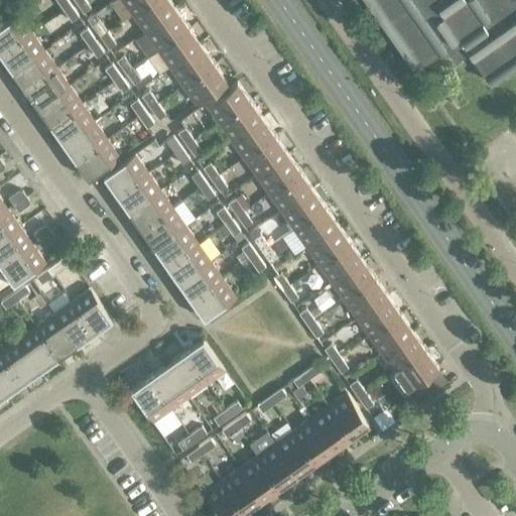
[(70,4),(67,0),(55,0),(62,9),(70,4)]
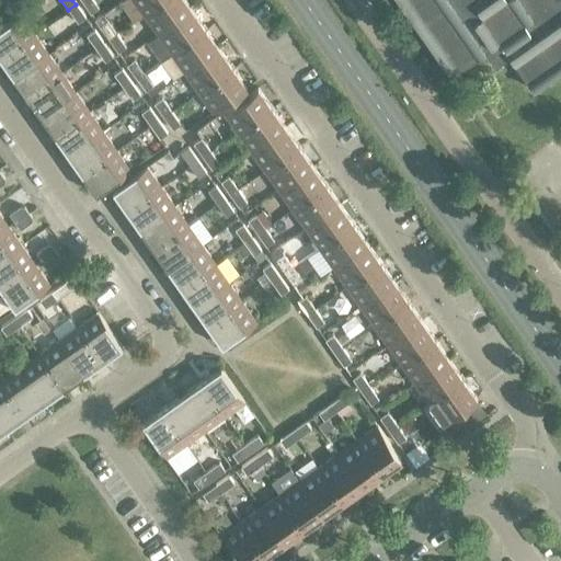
[(99,9),(92,0),(82,0),(81,1),(91,14),(99,9)]
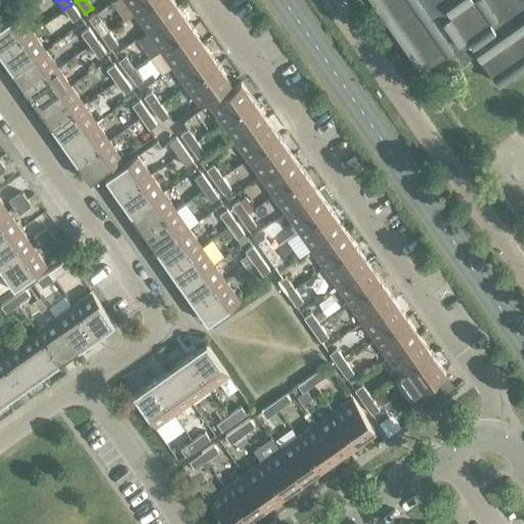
[(154,0),(124,0),(134,13),(154,0)]
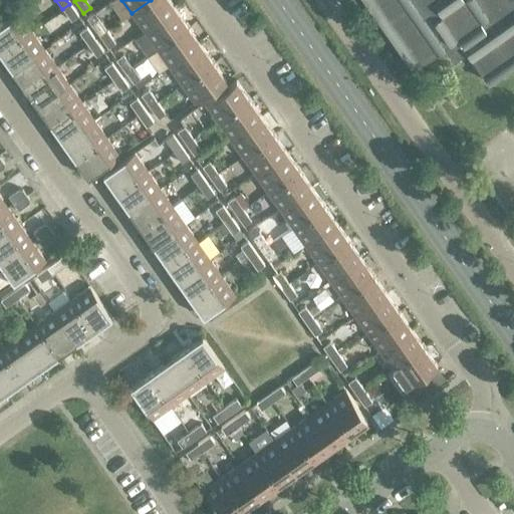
[(176,9),(169,0),(151,0),(132,13),(145,31),(176,9)]
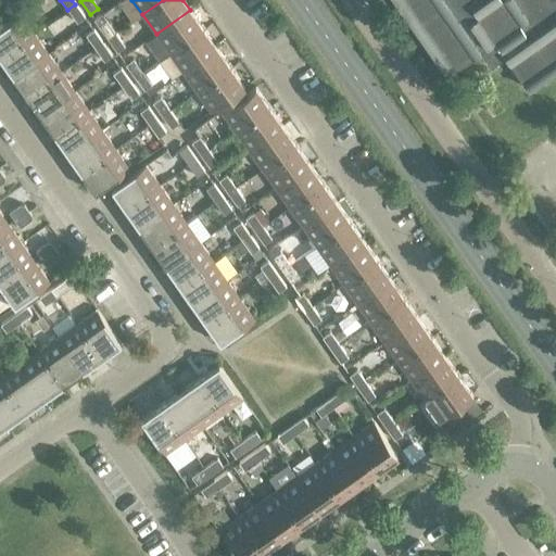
[(394,0),(447,76),(480,53),(489,66),(490,66),(491,65),(491,66),(492,66),(492,67),(505,58),(528,90),(555,70),(555,0),(552,0),(551,1),(550,0),(394,0)]
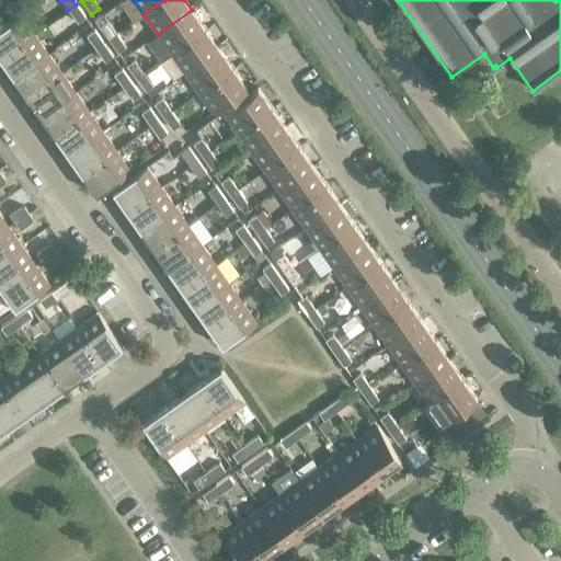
[(86,18),(76,4),(68,10),(78,23),(86,18)]
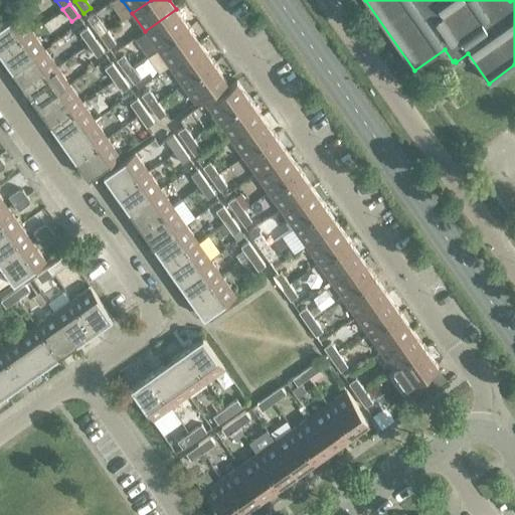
[(188,27),(176,9),(145,31),(157,49),(188,27)]
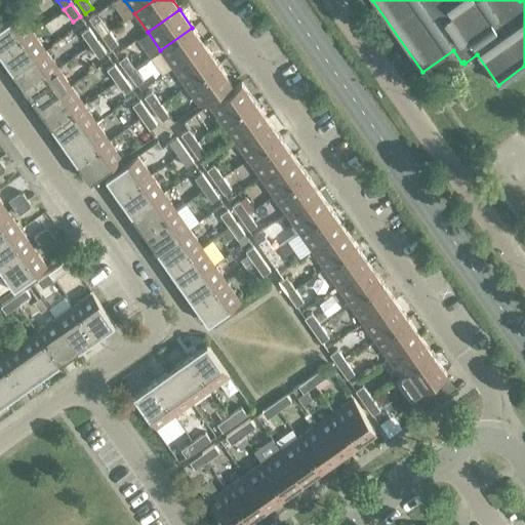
[(0,54),(32,32),(18,13),(0,26),(0,54)]
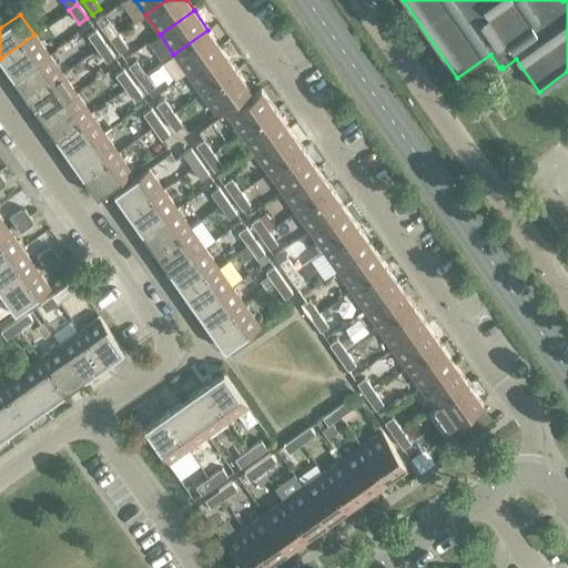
[(109,21),(101,27),(110,40),(118,34),(109,21)]
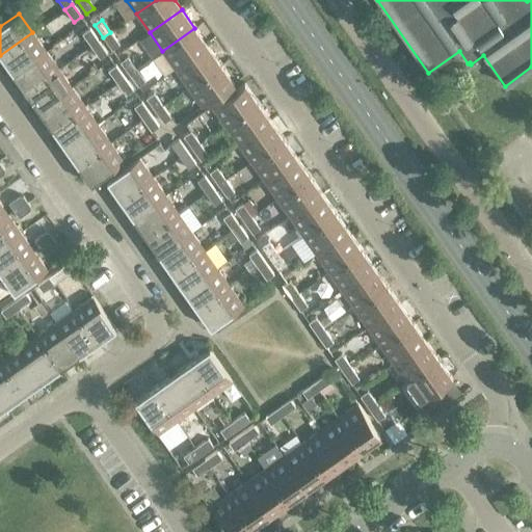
[(98,41),(89,28),(82,34),(90,46),(98,41)]
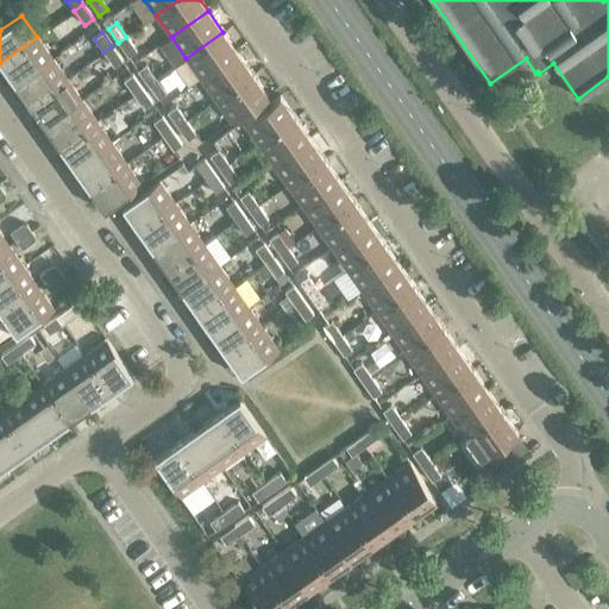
[(238,52),(223,32),(186,58),(201,79),(238,52)]
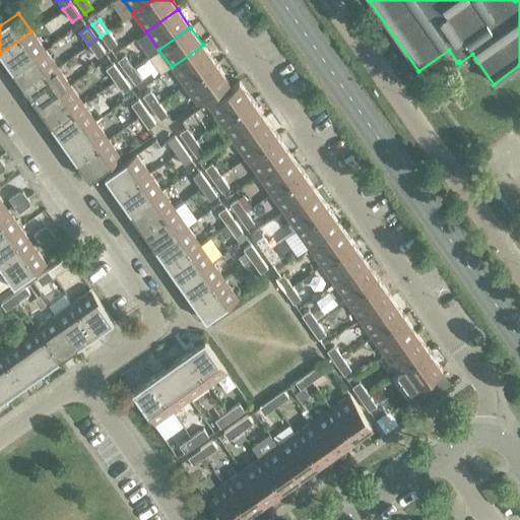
[(44,50),(31,31),(0,54),(12,72),(44,50)]
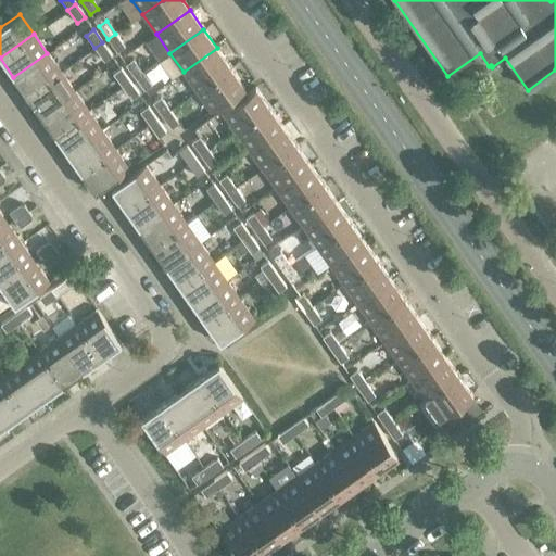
[(125,47),(115,34),(108,39),(116,52),(125,47)]
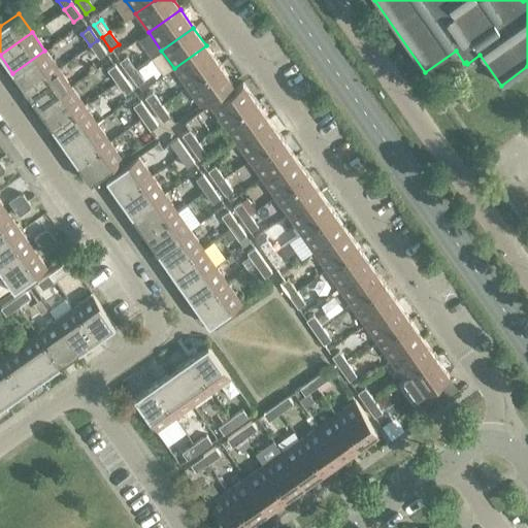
[(106,53),(97,40),(90,45),(99,58),(106,53)]
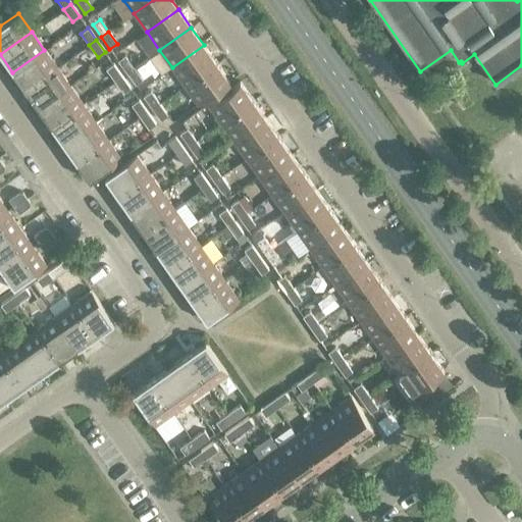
[(216,63),(204,45),(172,67),(185,86),(216,63)]
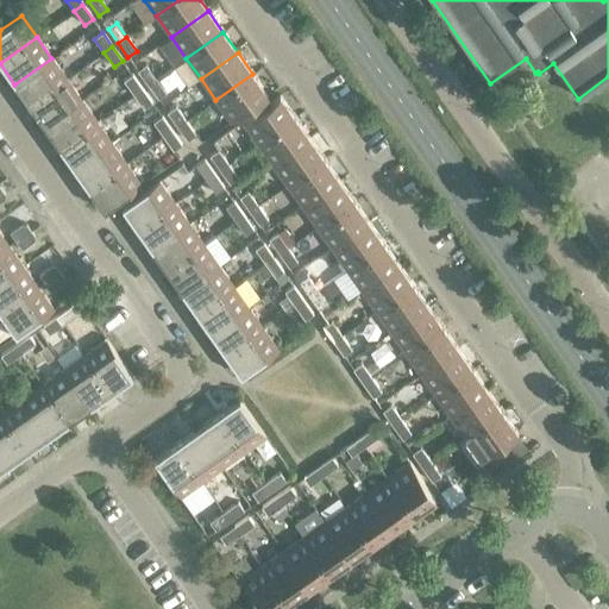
[(67,80),(51,58),(14,85),(30,106),(67,80)]
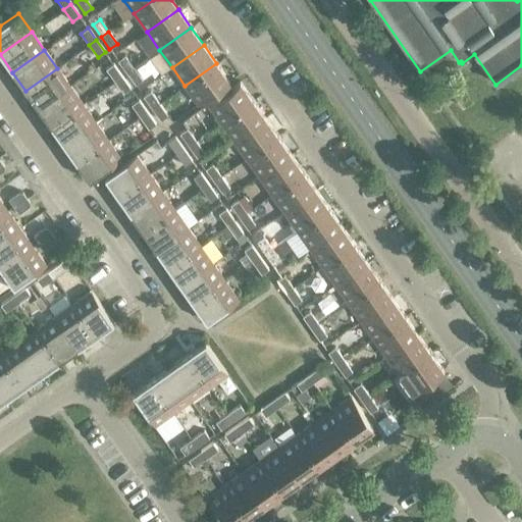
[(125,55),(118,60),(126,72),(134,67),(125,55)]
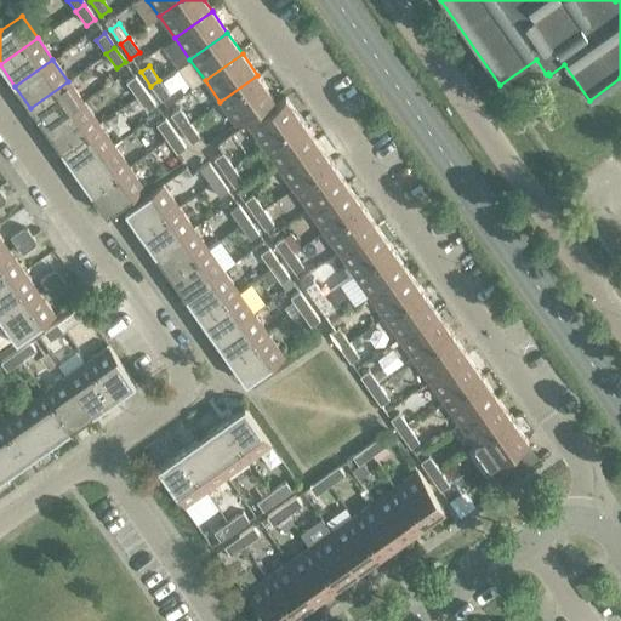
[(273,97),(257,75),(220,102),(235,124),(273,97)]
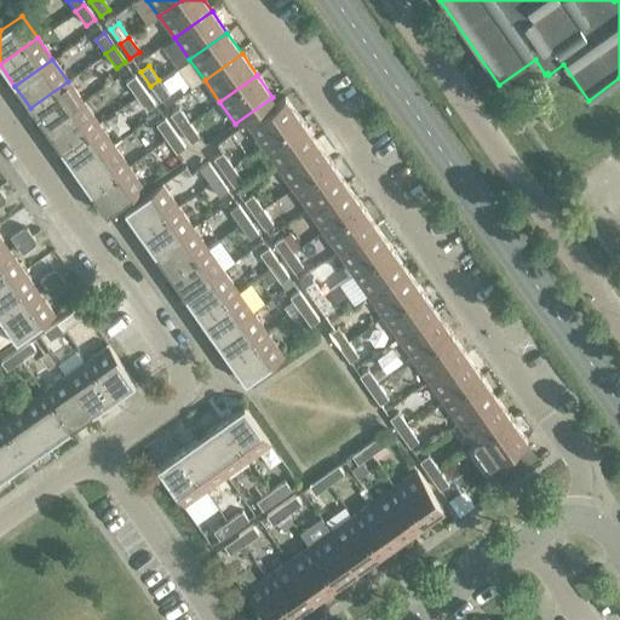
[(144,91),(135,76),(126,82),(136,97),(144,91)]
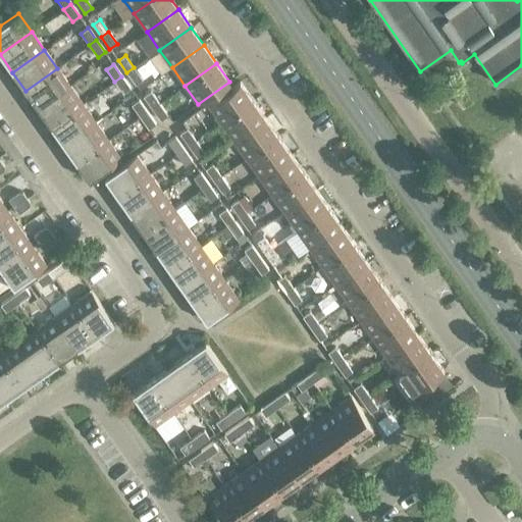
[(143,80),(134,67),(126,72),(135,85),(143,80)]
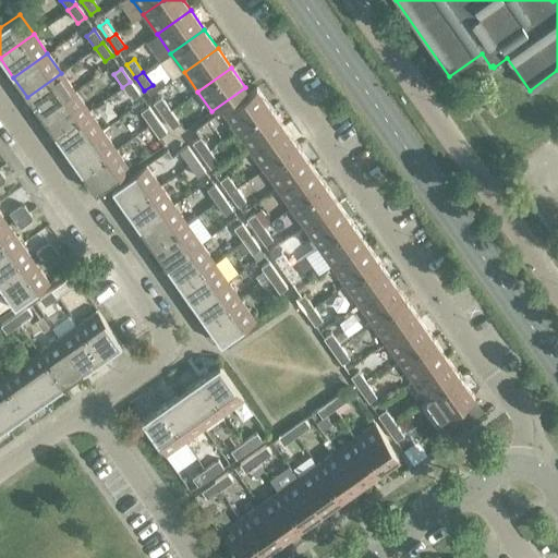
[(74,92),(61,73),(27,97),(40,116),(74,92)]
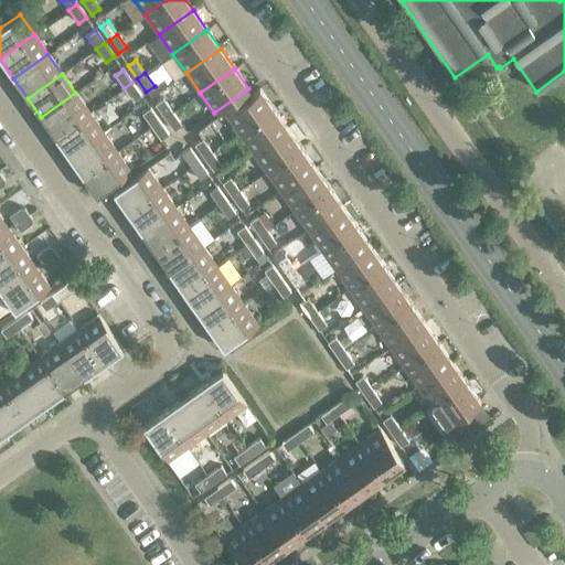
[(141,96),(131,83),(124,88),(132,102),(141,96)]
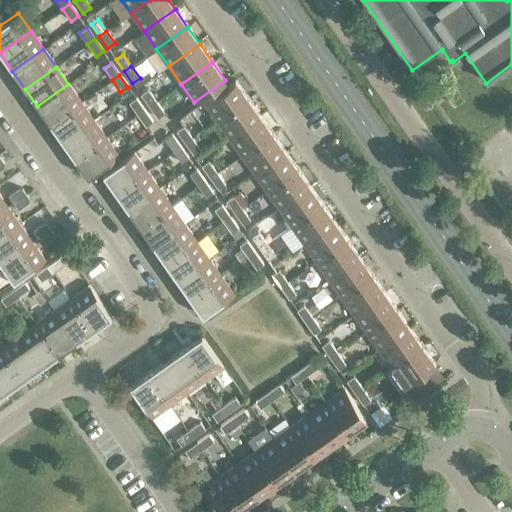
[(248,99),(235,80),(204,102),(217,121),(248,99)]
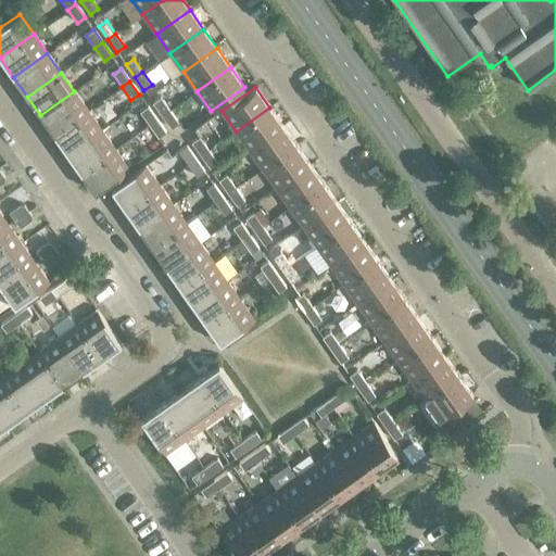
[(88,111),(74,91),(40,115),(54,135),(88,111)]
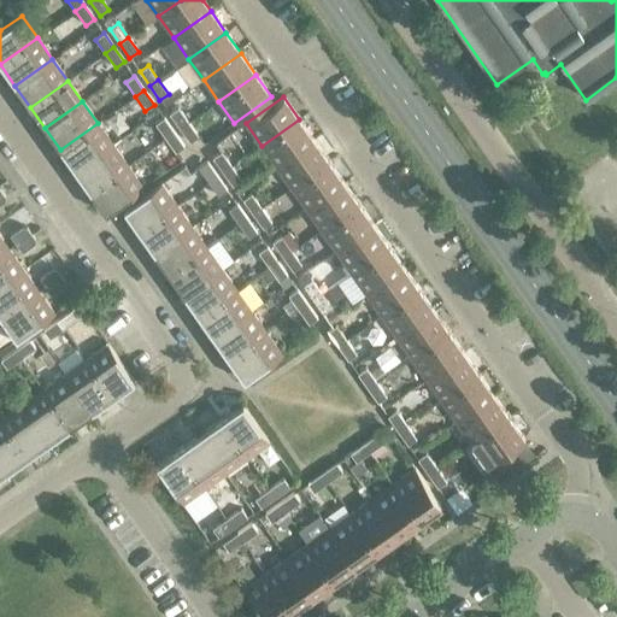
[(178,107),(169,115),(180,128),(188,122),(178,107)]
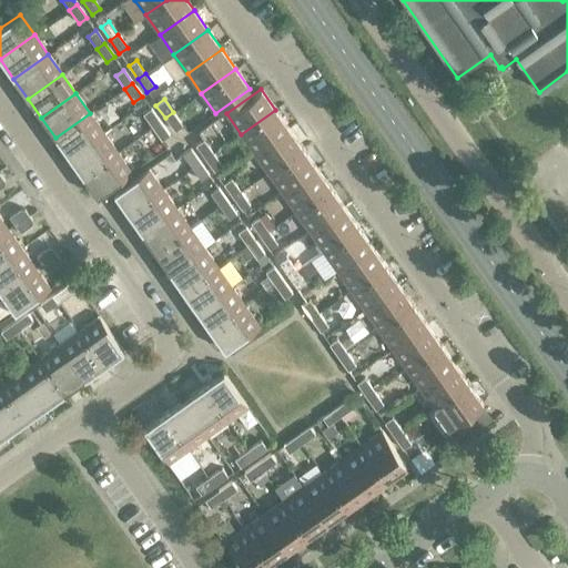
[(160,122),(151,109),(143,114),(152,128),(160,122)]
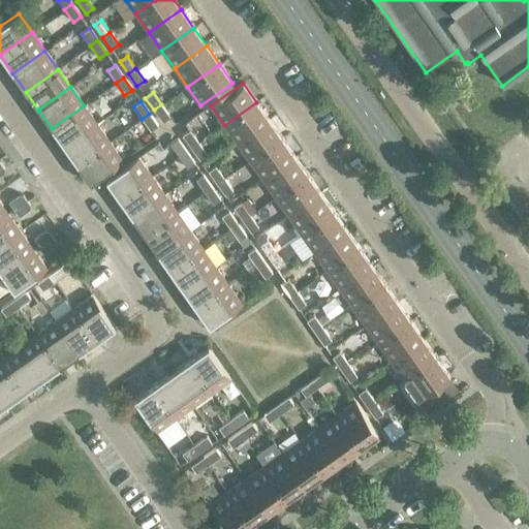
[(269,120),(256,102),(224,125),(237,143),(269,120)]
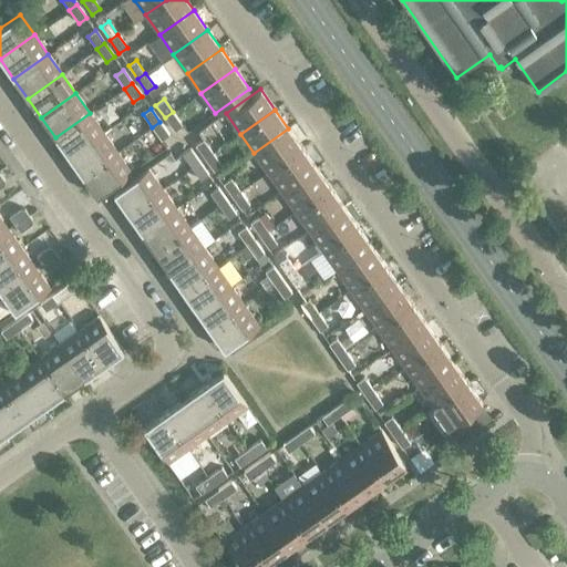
[(182,125),(173,112),(165,117),(174,131),(182,125)]
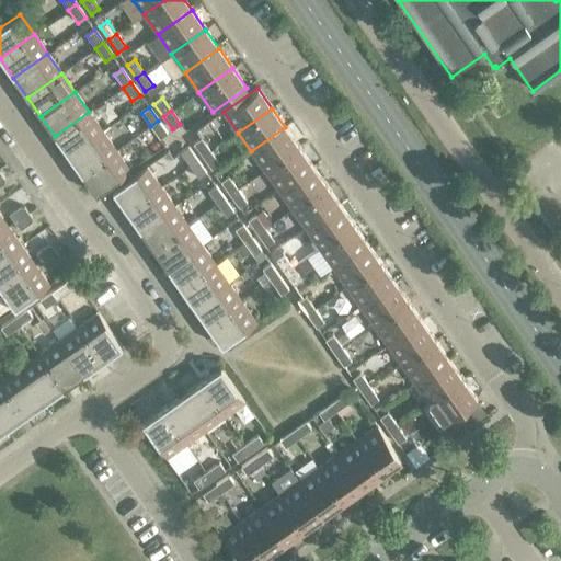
[(102,130),(89,112),(55,136),(68,155),(102,130)]
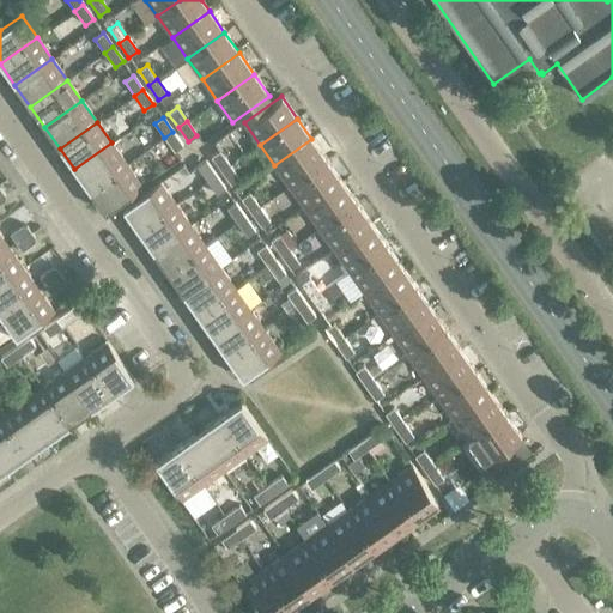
[(183,146),(173,132),(164,138),(174,152),(183,146)]
